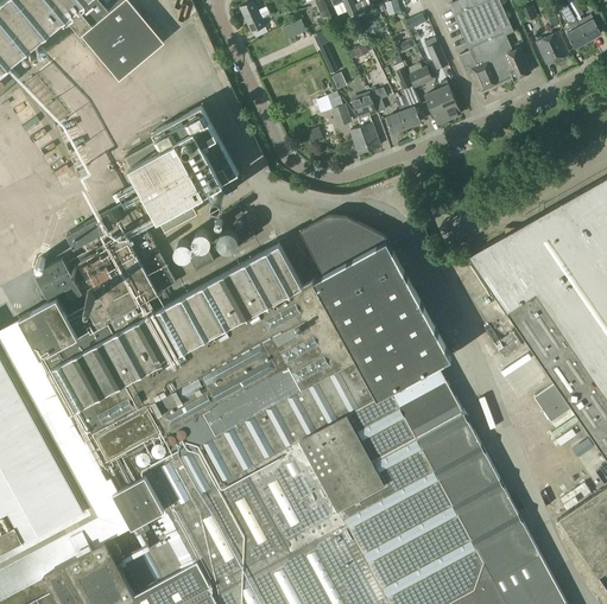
[(0,71),(62,20),(86,0),(1,0),(0,1),(0,71)]
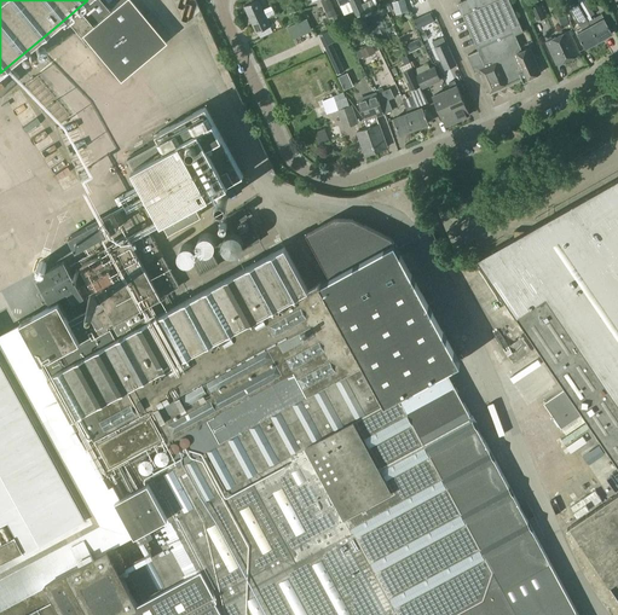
[(87,0),(63,21),(80,39),(81,38),(119,83),(165,45),(126,0),(109,15),(96,0),(87,0)]
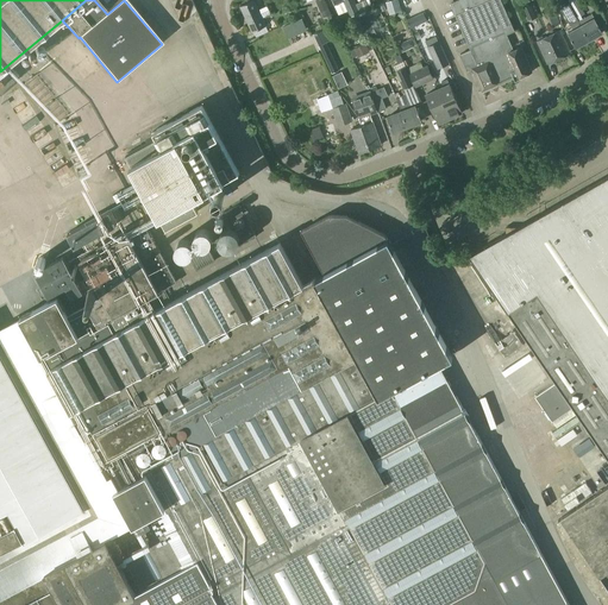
[(344,5),(351,21),(361,17),(352,0),(344,5)]
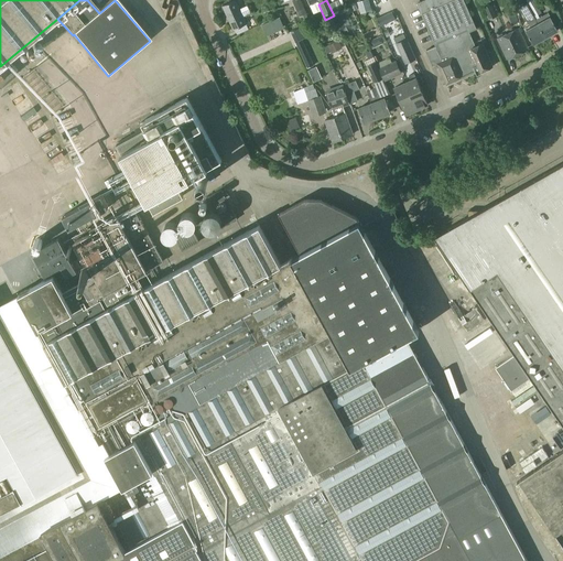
[(434,0),(418,8),(436,50),(426,54),(433,69),(437,67),(440,72),(439,73),(441,78),(442,77),(447,88),(480,74),(482,76),(494,71),(484,46),(476,50),(469,35),(477,32),(462,0),(434,0)]
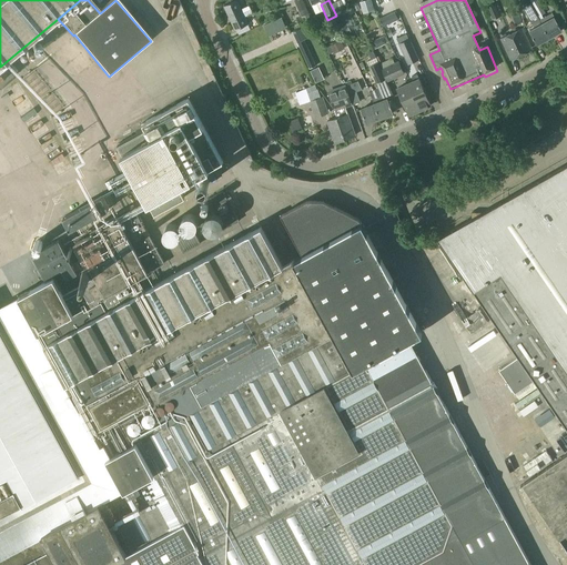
[(305,8),(302,1),(297,2),(295,4),(297,11),(305,8)]
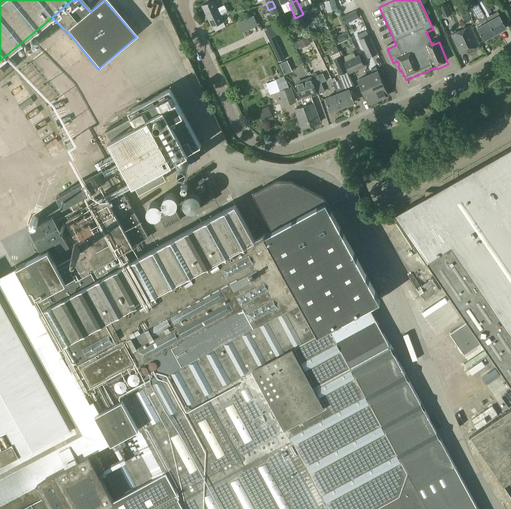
[(479,5),(479,6),(487,19),(493,16),(485,2),(484,3),(479,5)]
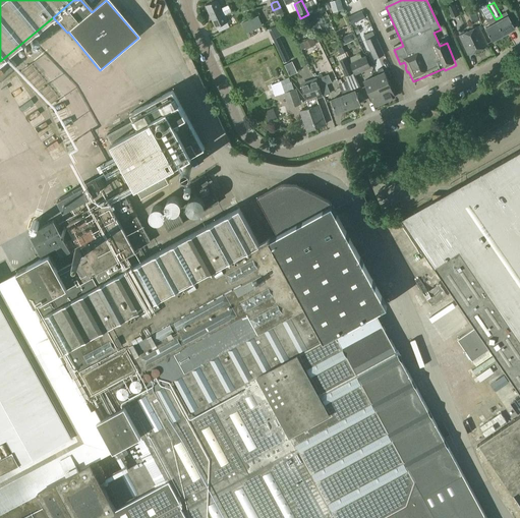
[(219,30),(221,34),(237,26),(235,21),(227,25),(224,19),(232,15),(228,8),(221,12),(217,3),(206,9),(216,31),(219,30)]
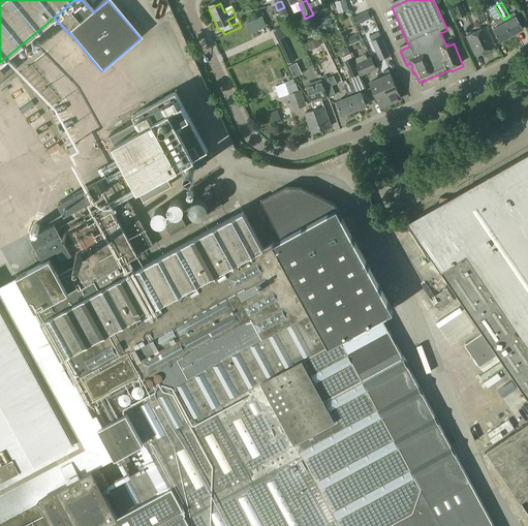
[(337,6),(340,17),(348,13),(345,3),(337,6)]
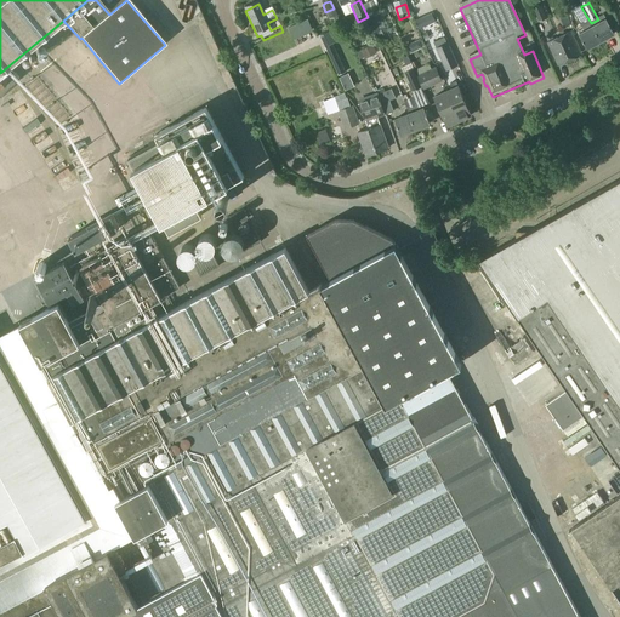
[(545,6),(532,12),(538,27),(551,21),(545,6)]
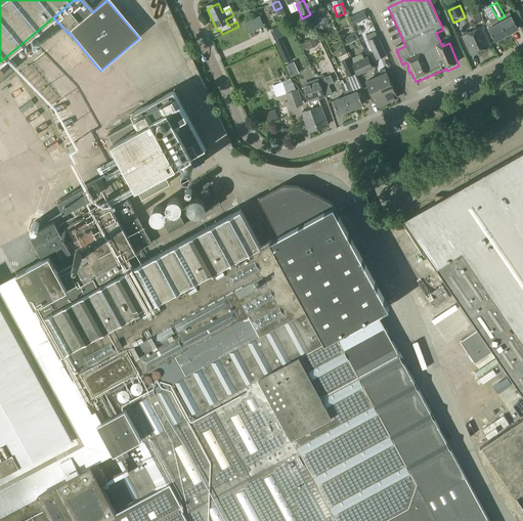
[(496,44),(507,38),(500,26),(489,6),(485,9),(483,10),(494,29),(489,32),(496,44)]
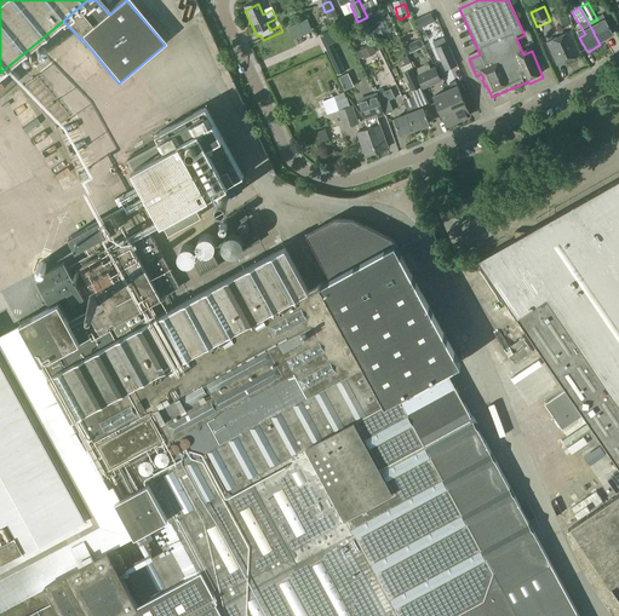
[(337,17),(333,9),(325,12),(328,21),(337,17)]
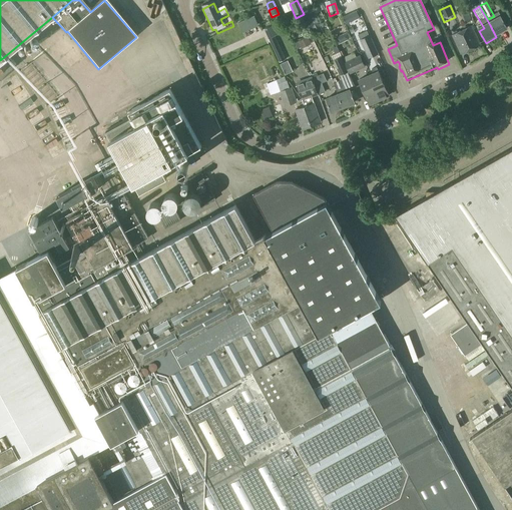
[(254,19),(250,21),(254,31),(260,29),(254,19)]
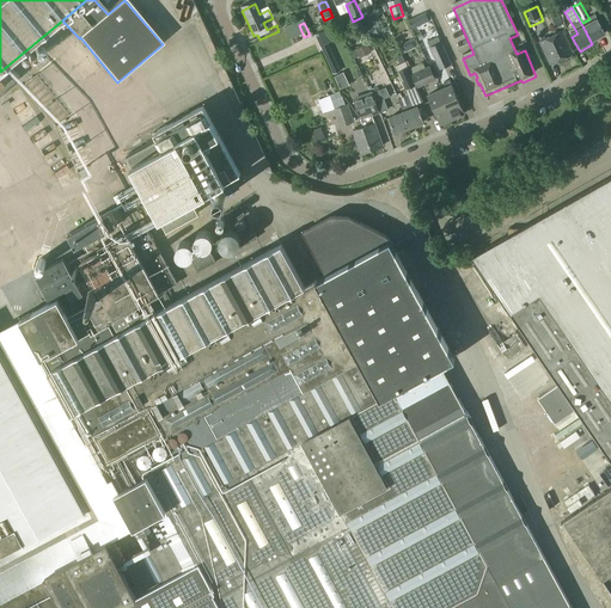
[(597,23),(585,30),(592,44),(605,37),(597,23)]
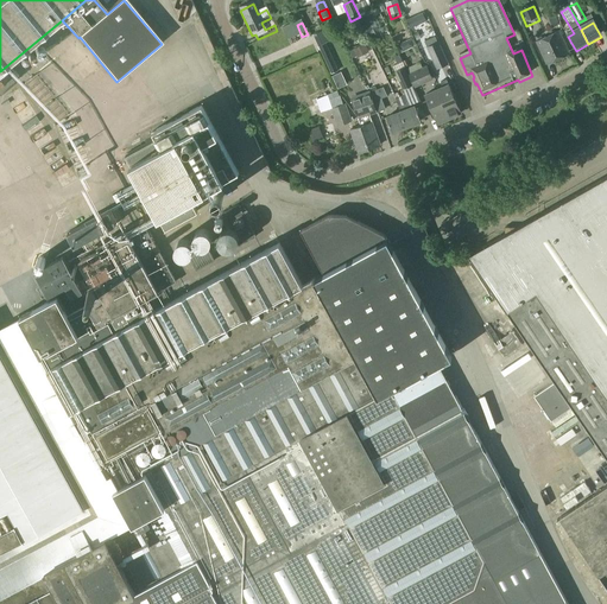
[(288,43),(292,40),(288,29),(283,31),(288,43)]
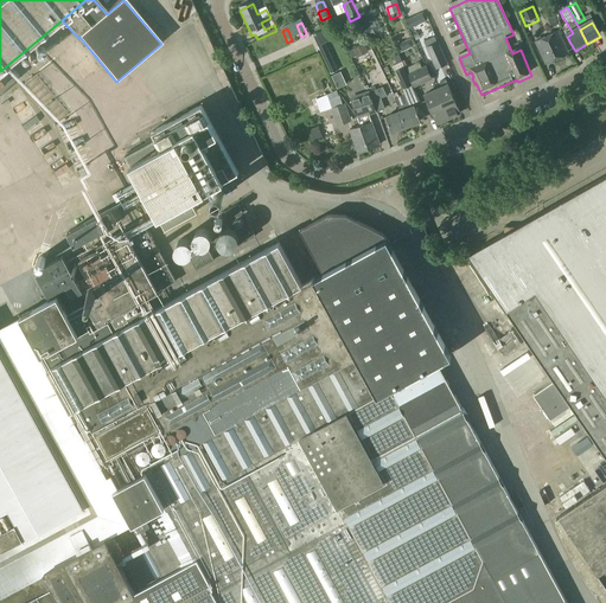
[(535,45),(546,68),(568,58),(559,34),(535,45)]
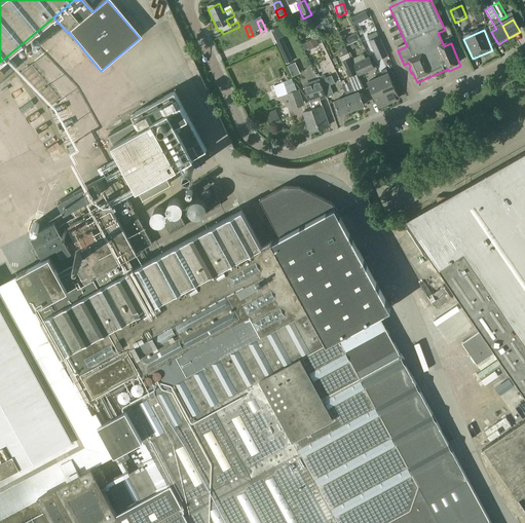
[(277,43),(288,66),(292,65),(280,41),(277,43)]
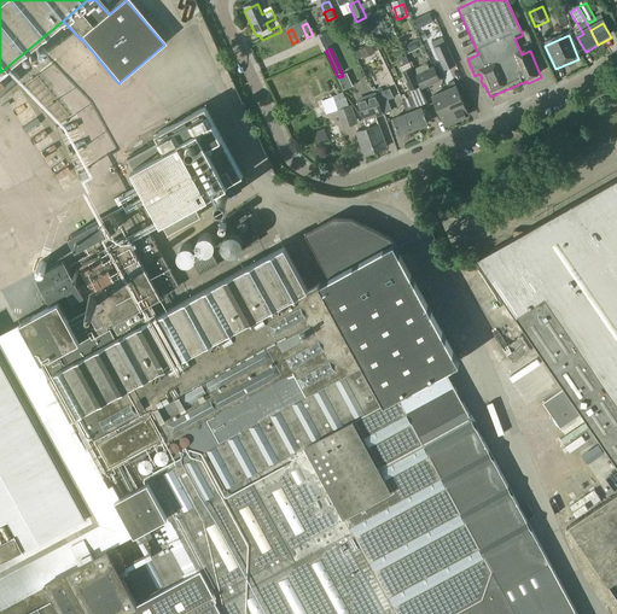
[(436,52),(446,74),(455,70),(446,48),(436,52)]
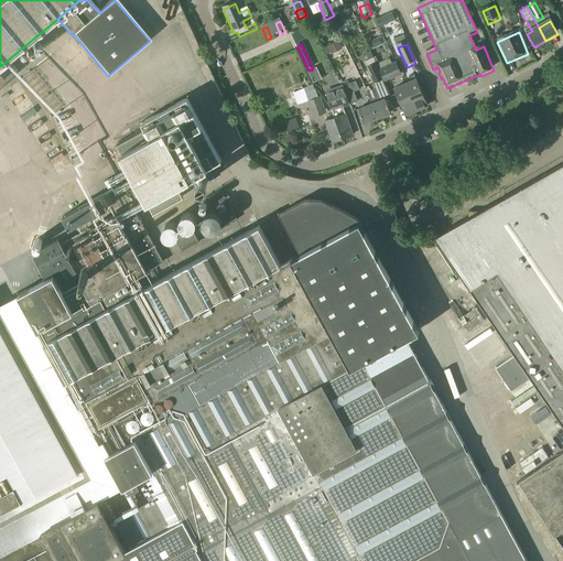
[(328,50),(333,57),(343,53),(338,45),(328,50)]
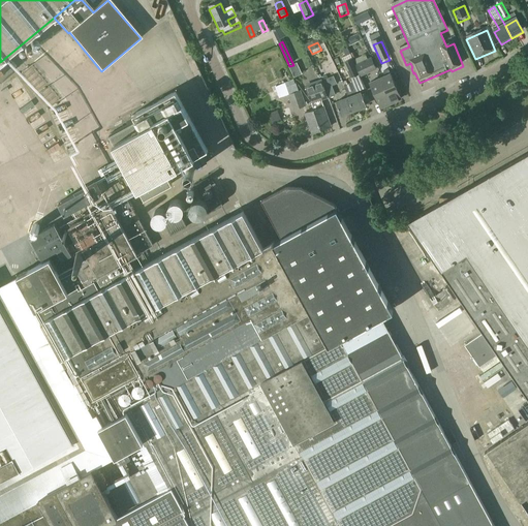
[(360,76),(355,68),(353,62),(344,66),(351,81),(360,76)]
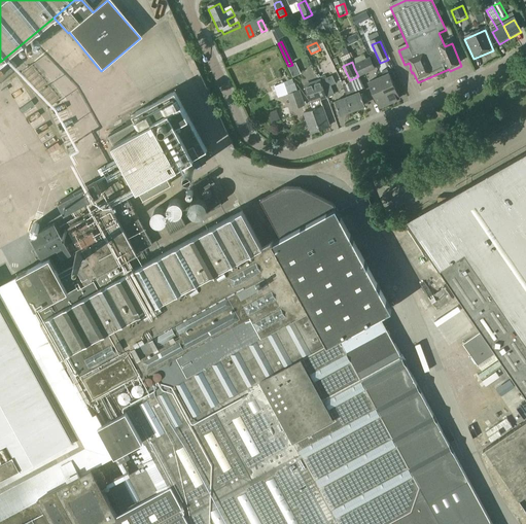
[(376,72),(371,62),(354,68),(358,76),(359,79),(376,72)]
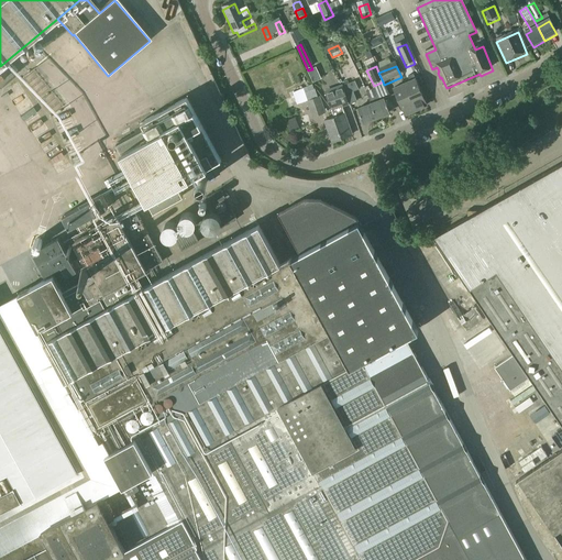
[(411,84),(405,87),(417,112),(428,108),(414,77),(409,79),(411,84)]
